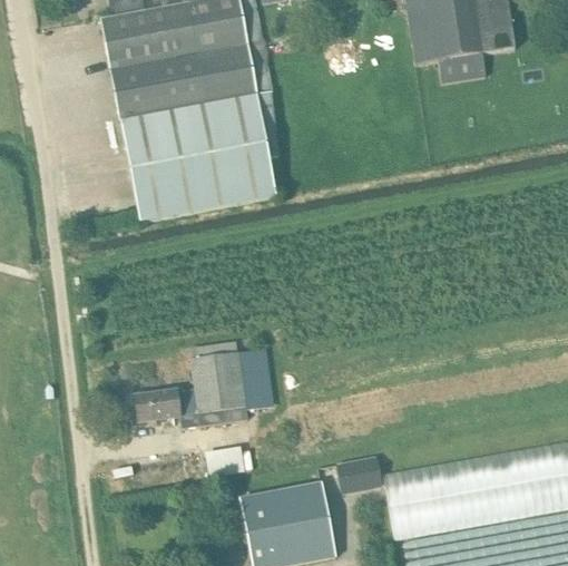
[(120,119),(121,119),(140,222),(277,196),(271,158),(281,156),(274,91),(266,40),(257,0),(109,0),(113,16),(101,18),(120,119)]
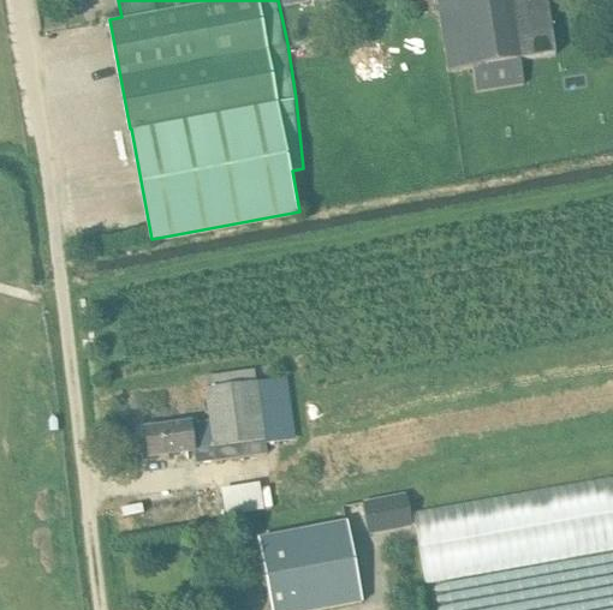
[(525,81),(522,57),(557,51),(549,0),(439,0),(450,69),(475,64),(478,89),(525,81)]
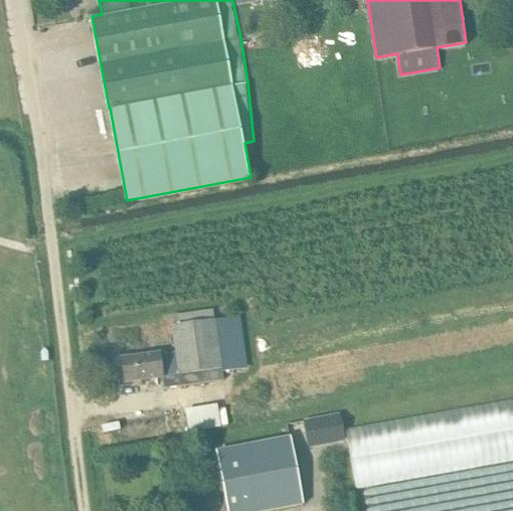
[(125,380),(163,375),(165,385),(225,377),(223,366),(246,363),(240,314),(173,323),(176,349),(162,351),(122,357),(125,380)]
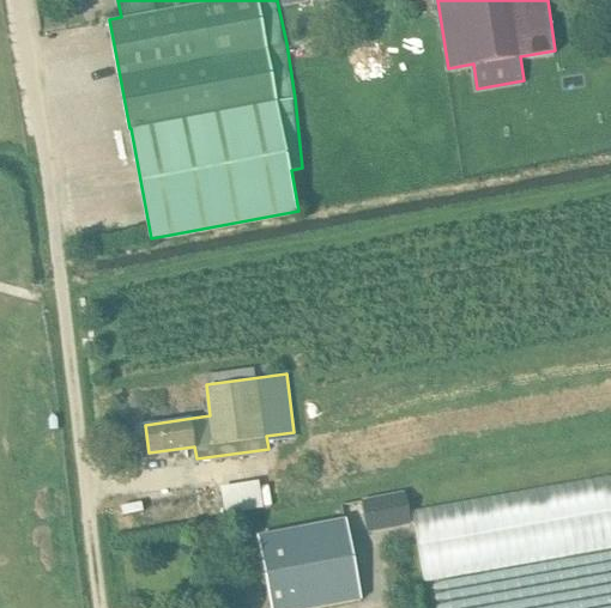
[(610,472),(411,503),(423,579),(435,577),(439,607),(610,607),(610,472)]
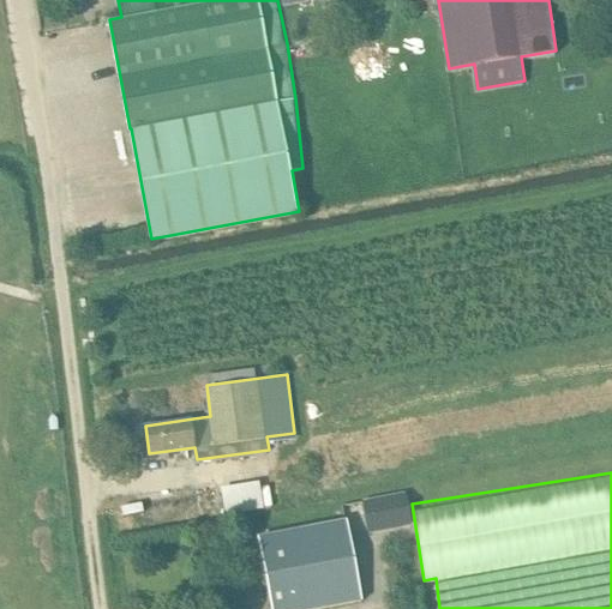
[(221,484),(223,511),(271,506),(269,480),(221,484)]
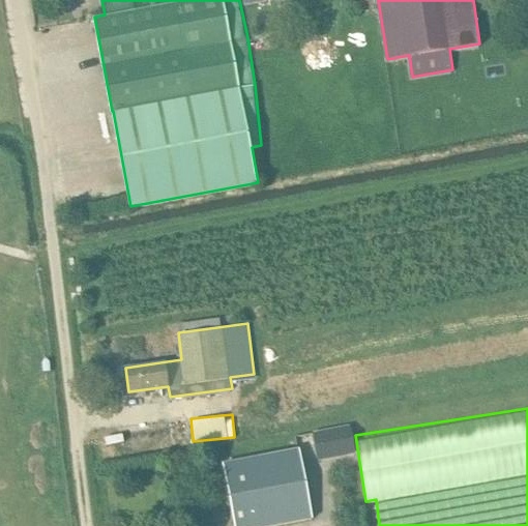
[(319,459),(356,453),(351,422),(314,429),(319,459)]
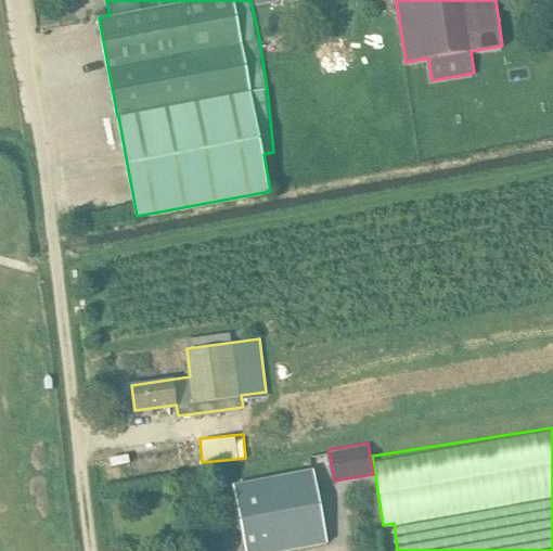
[(314,469),(234,484),(246,550),(273,550),(328,541),(314,469)]
